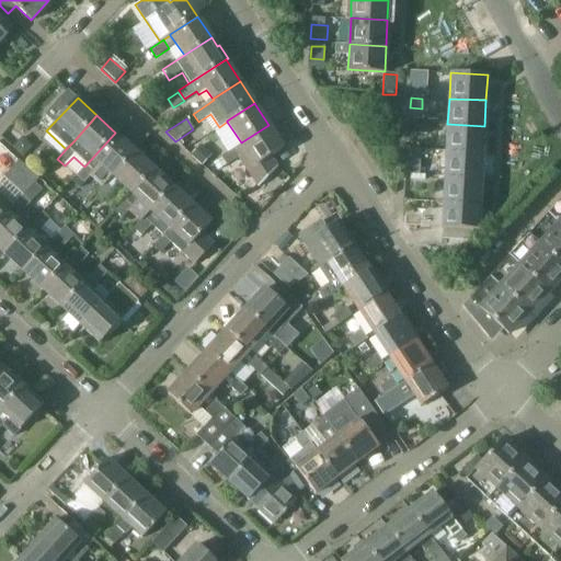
[(484,126),(447,124),(446,149),(483,151),(484,126)]
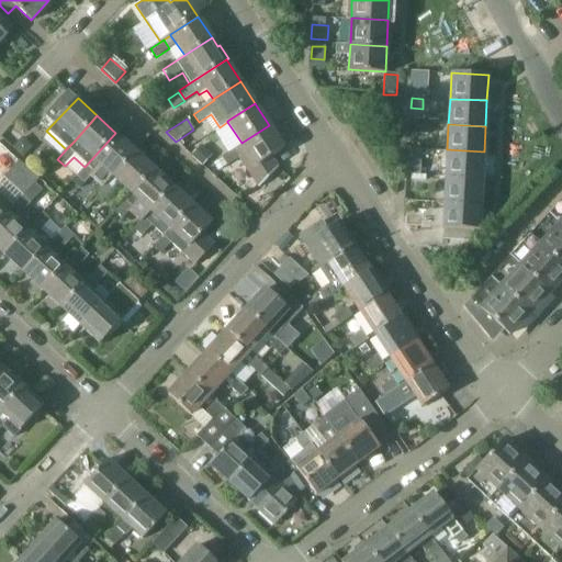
[(242,143),(222,156),(226,164),(239,156),(257,186),(258,187),(278,166),(277,166),(270,156),(283,147),(269,125),(242,143)]
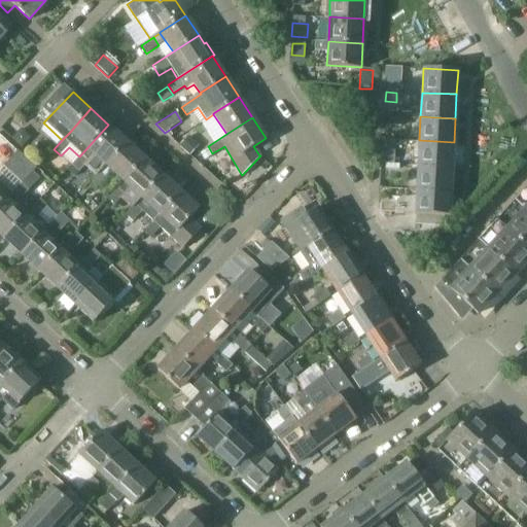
[(402,118),(390,117),(389,126),(401,127),(402,118)]
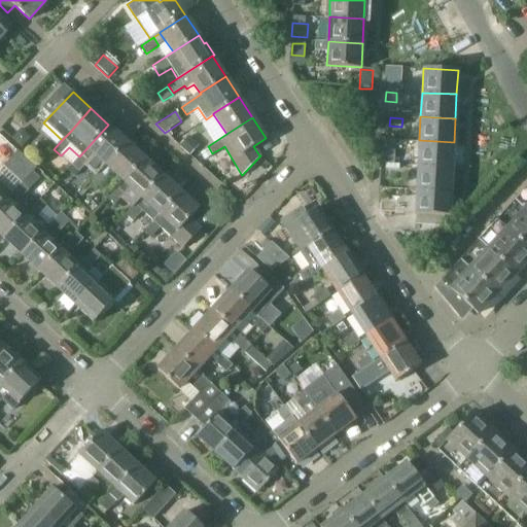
[(71,165),(78,172),(84,166),(95,175),(126,141),(108,125),(79,156),(71,165)]
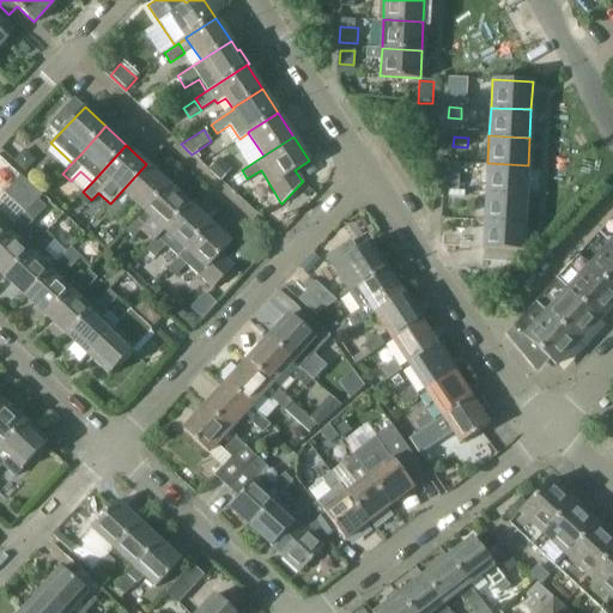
[(13,162),(25,173),(36,161),(24,150),(13,162)]
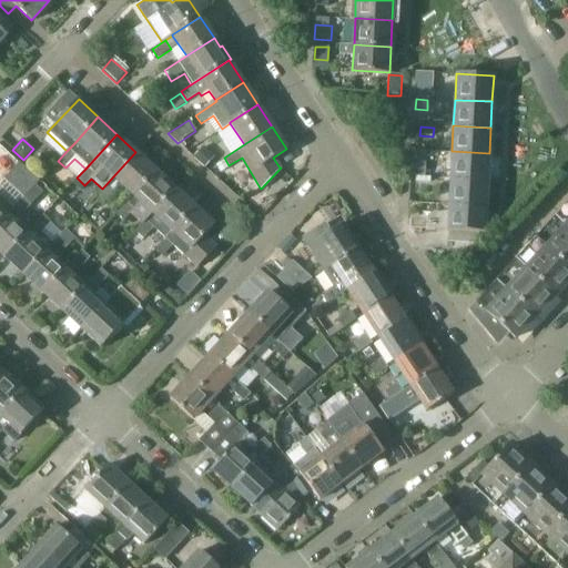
[(193,158),(204,169),(214,158),(203,146),(193,158)]
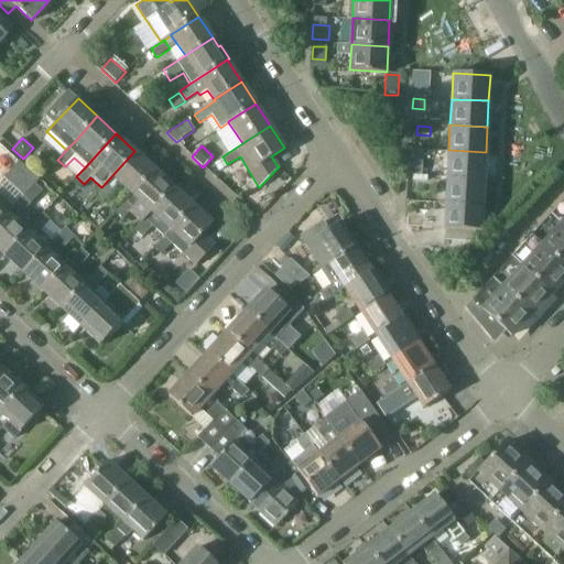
[(486,152),(448,150),(447,175),(484,177),(486,152)]
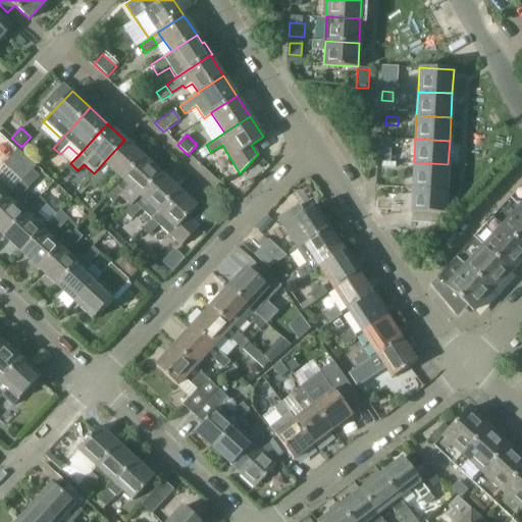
[(121,179),(143,156),(124,140),(94,173),(89,180),(96,187),(111,170),(121,179)]
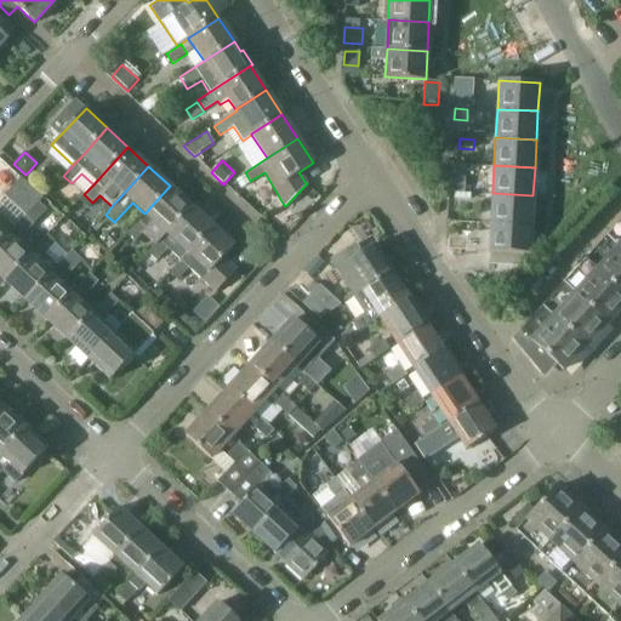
[(450,166),(450,187),(463,188),(465,167),(450,166)]
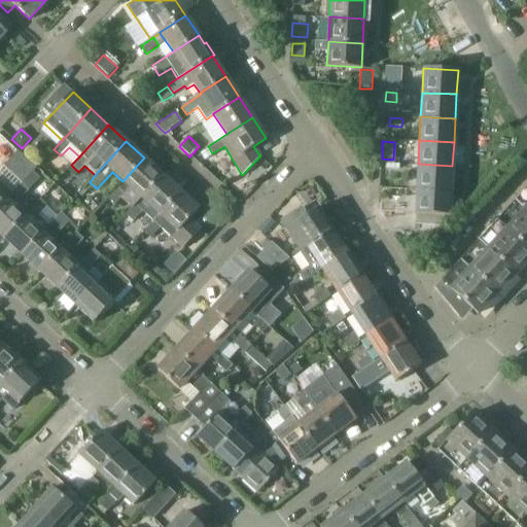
[(208,149),(200,154),(205,161),(212,155),(208,149)]
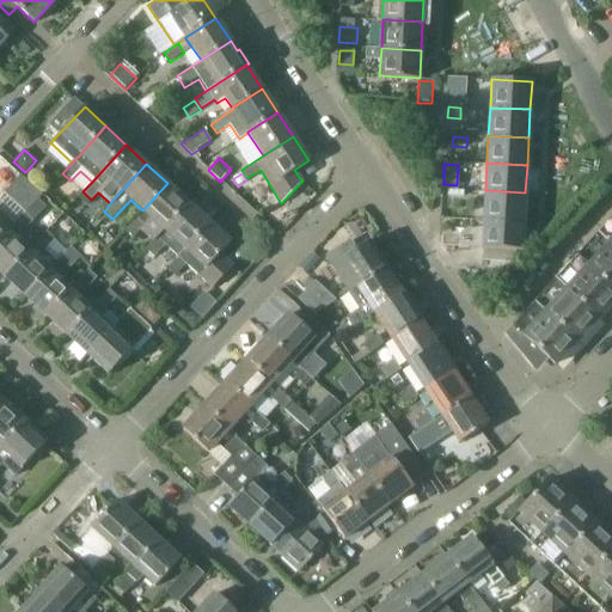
[(25,212),(41,195),(20,175),(5,191),(25,212)]
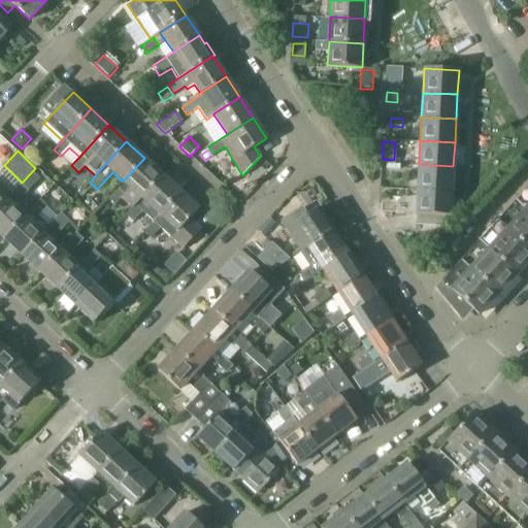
[(131,209),(162,175),(144,158),(123,182),(124,183),(108,198),(117,205),(121,200),(131,209)]
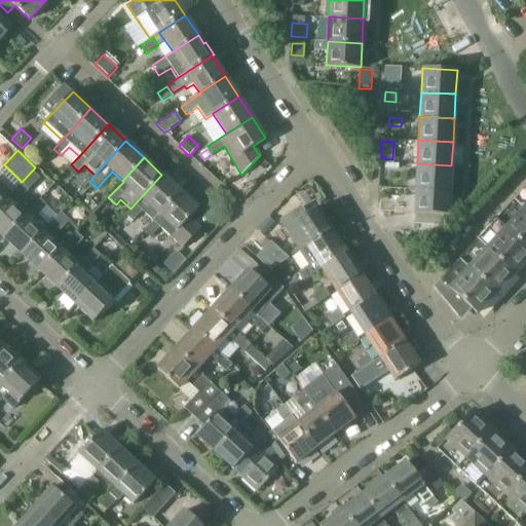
[(451,165),(417,163),(415,188),(450,190),(451,165)]
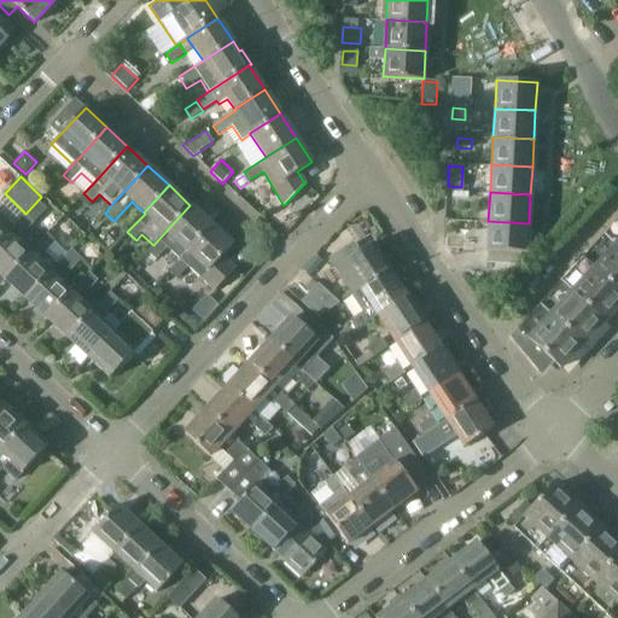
[(179,260),(211,225),(190,205),(153,245),(147,251),(157,260),(168,249),(179,260)]
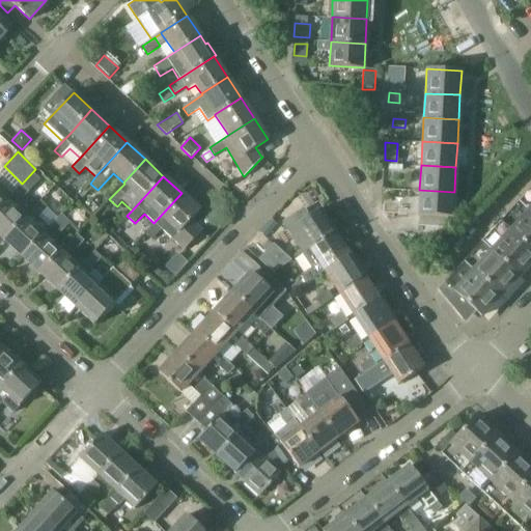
[(0,206),(6,200),(11,195),(0,184),(0,206)]
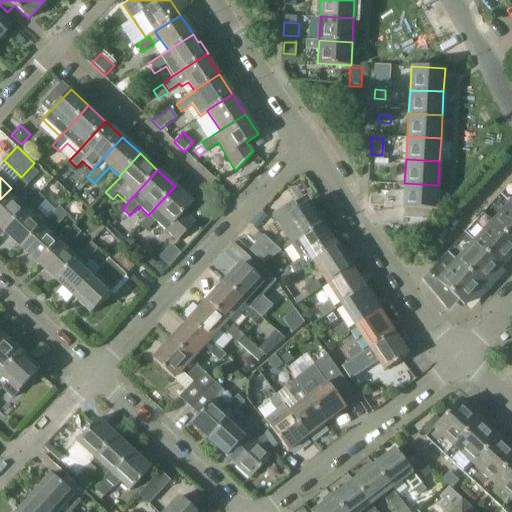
[(21,177),(12,187),(19,194),(29,184),(21,177)]
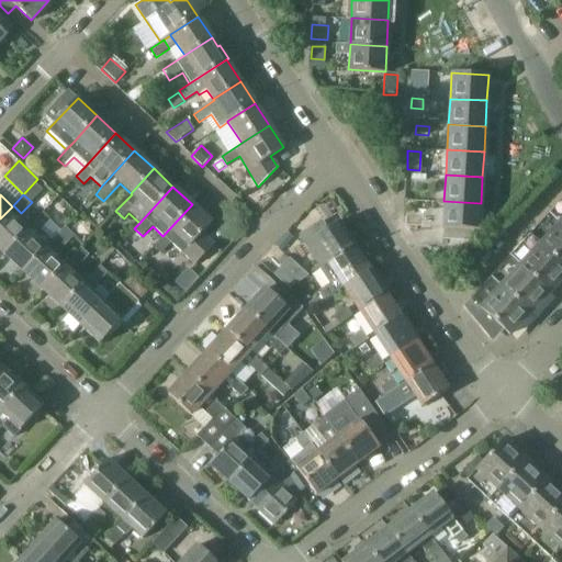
[(481,203),(444,201),(442,227),(445,227),(444,239),(473,240),(473,228),(480,228),(481,203)]
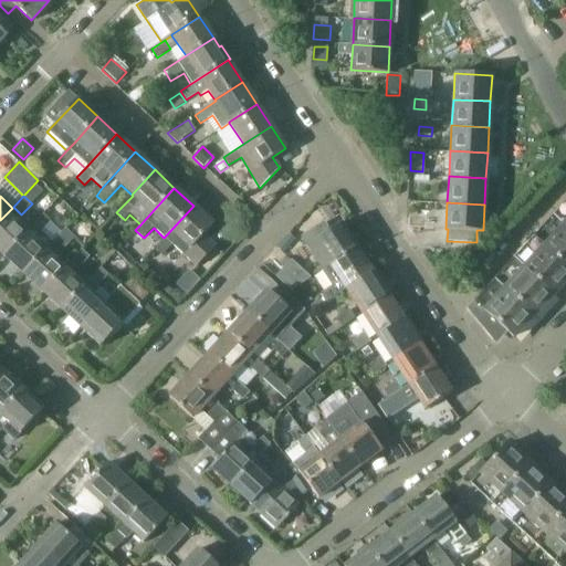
[(565,203),(535,237),(565,265),(565,203)]
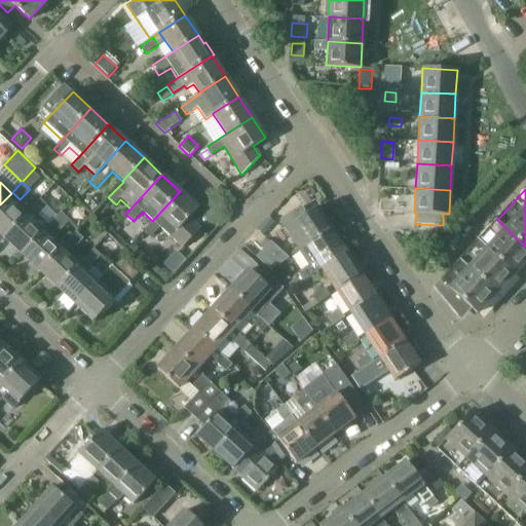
[(200,229),(189,218),(197,208),(180,191),(152,221),(144,230),(150,236),(159,227),(183,249),(200,229)]
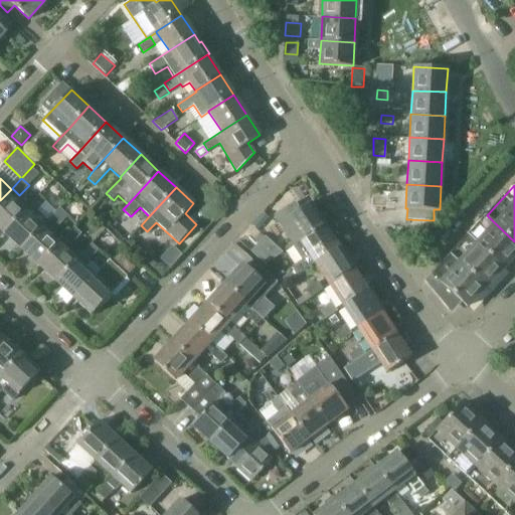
[(23,211),(6,194),(0,200),(0,229),(3,232),(23,211)]
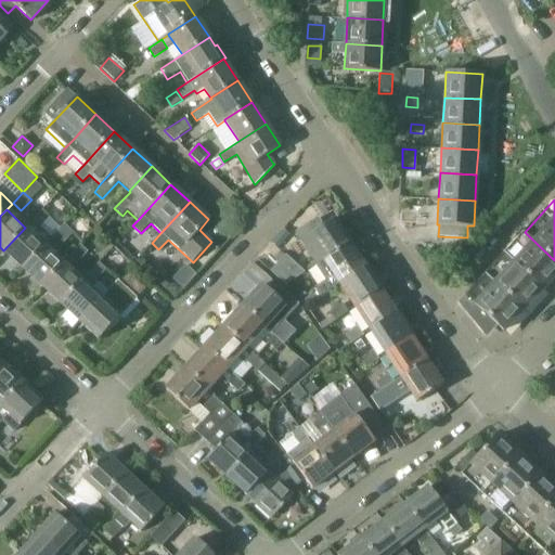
[(25,228),(3,250),(22,268),(50,237),(40,229),(51,217),(42,209),(26,228),(25,228)]
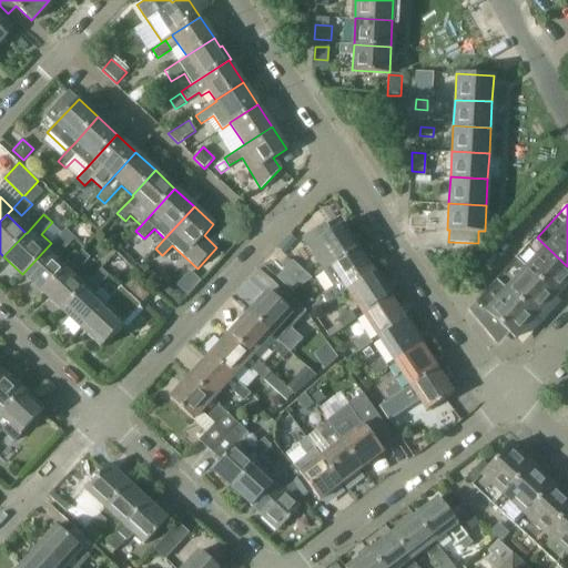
[(323,271),(357,247),(342,224),(331,232),(325,224),(303,239),(323,271)]
